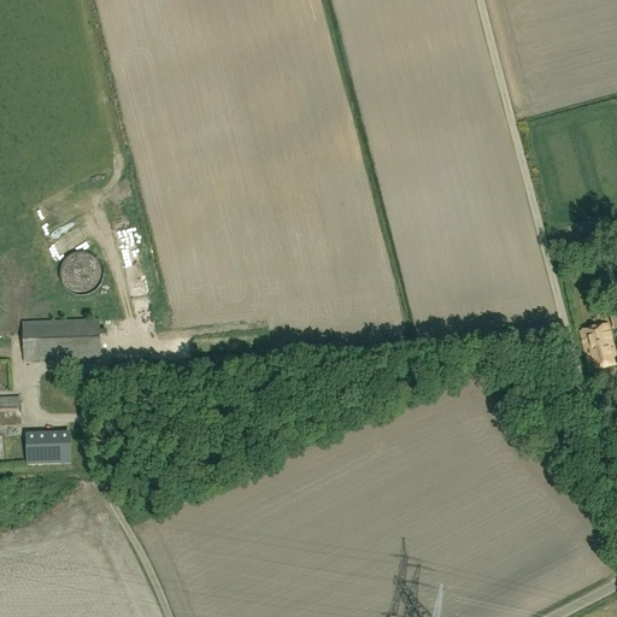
[(24,363),(100,359),(99,321),(23,323),(24,363)]
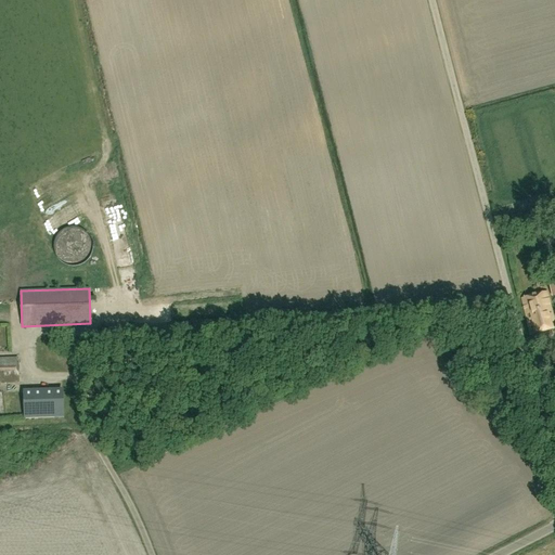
[(532,334),(554,327),(554,324),(546,292),(523,298),(532,334)]
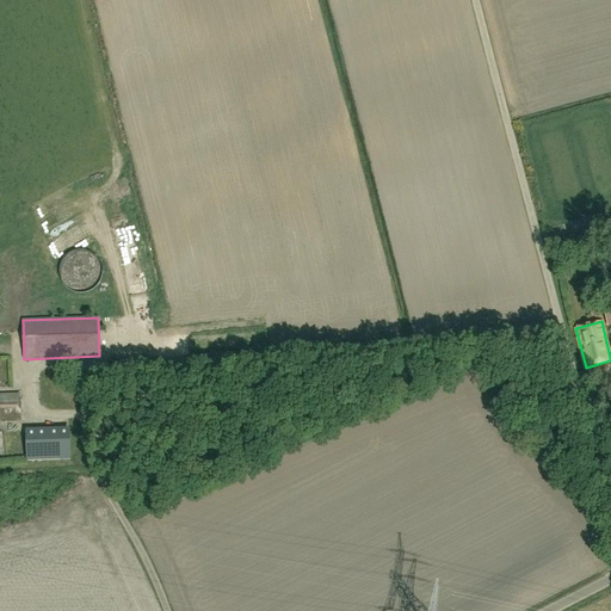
[(124,329),(128,338),(137,334),(135,326),(124,329)]
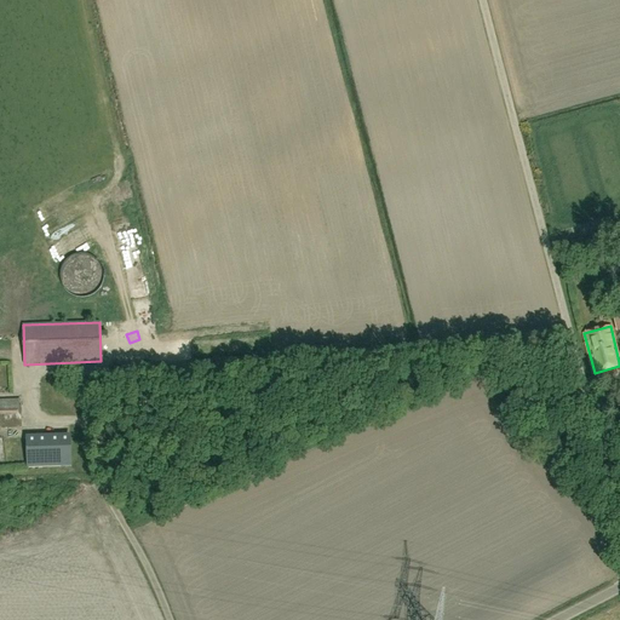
[(0,428),(21,428),(19,401),(0,401),(0,428)]
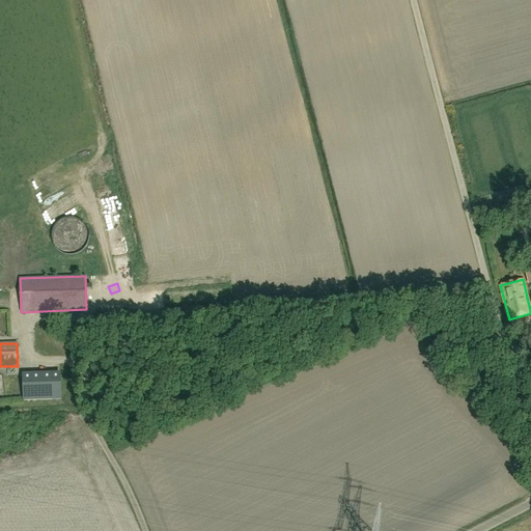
[(61,372),(21,373),(23,401),(61,400),(61,372)]
